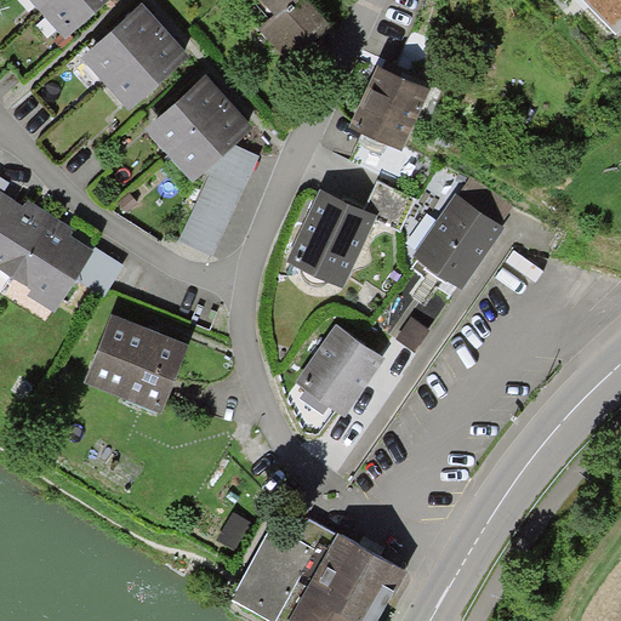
[(27,0),(40,15),(56,0),(27,0)]
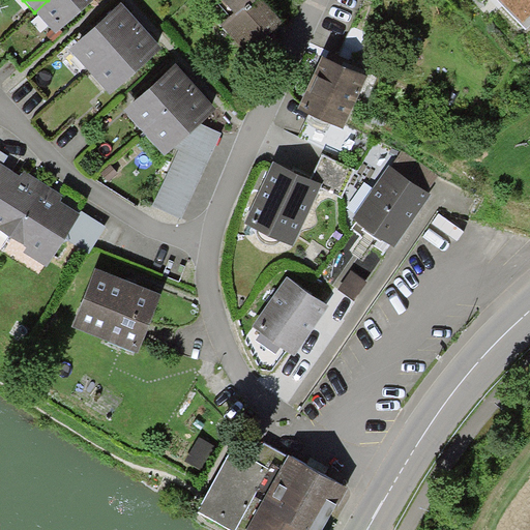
[(48,0),(34,12),(55,36),(94,0),(48,0)]
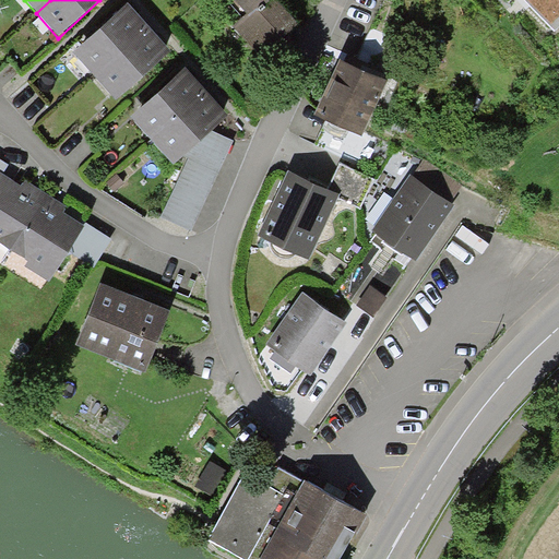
[(232,0),(246,14),(232,26),(263,62),(302,27),(278,0),(232,0)]
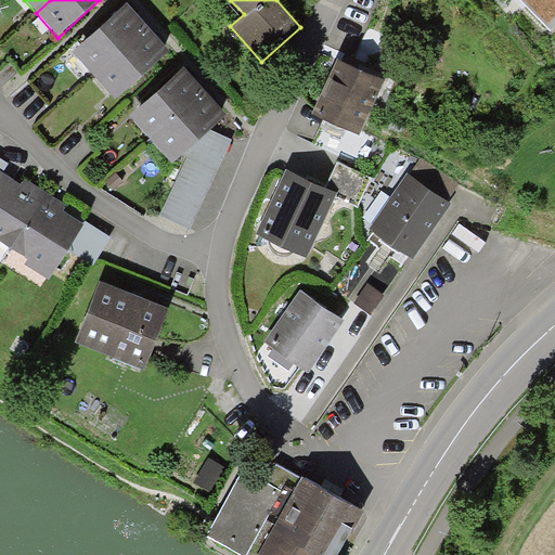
[(554,0),(518,0),(551,33),(554,27),(554,0)]
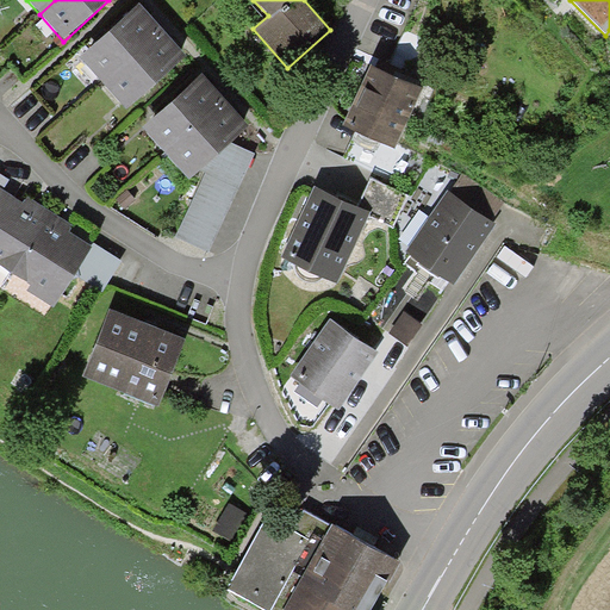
[(105,85),(162,33),(139,7),(81,60),(105,85)]
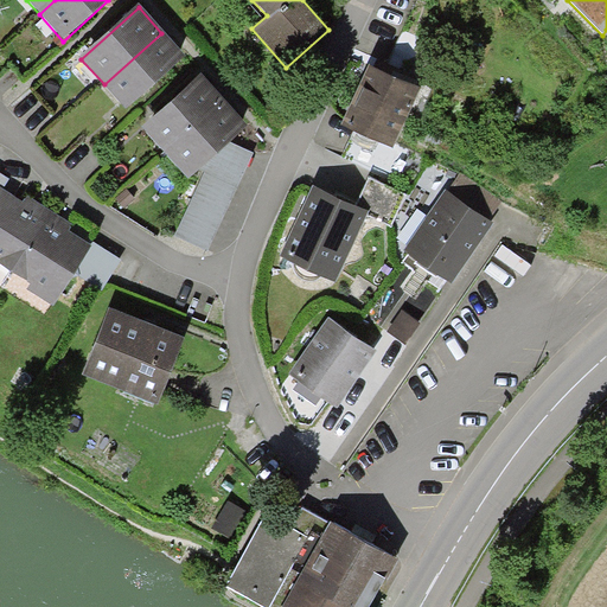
[(161,33),(104,84),(126,109),(184,58),(161,33)]
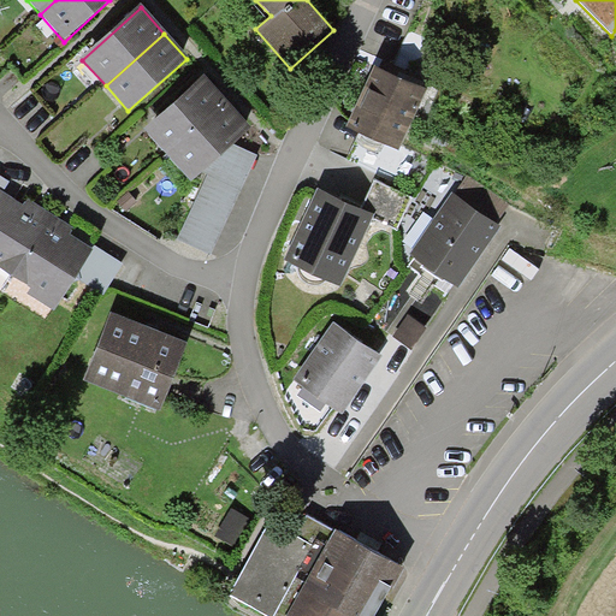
[(349,126),(398,150),(428,92),(379,67),(349,126)]
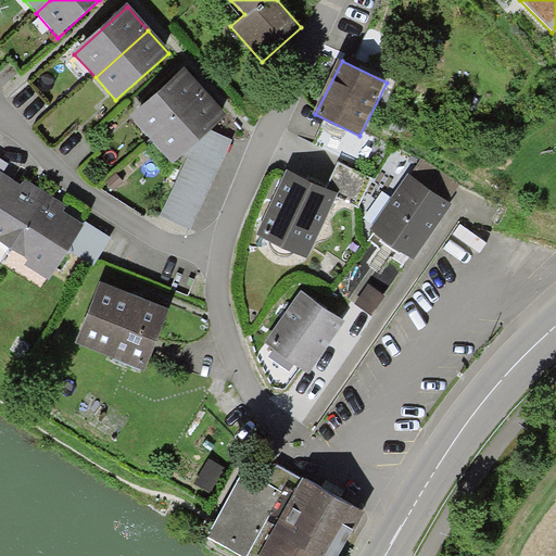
[(150,140),(206,92),(186,70),(131,116),(150,140)]
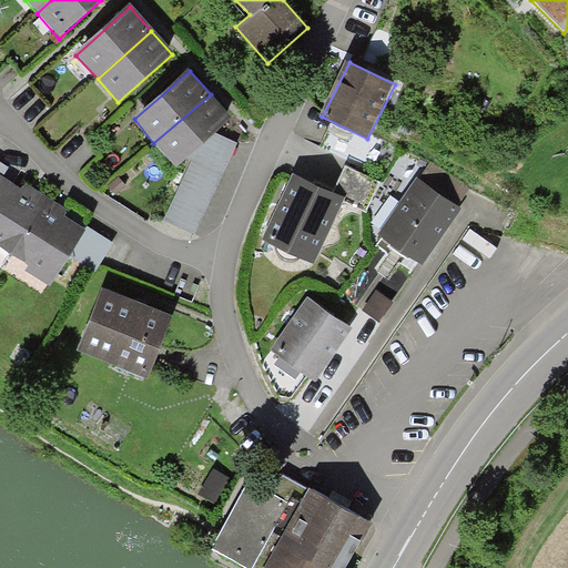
[(216,133),(232,120),(211,94),(153,143),(174,169),(189,156),(216,133)]
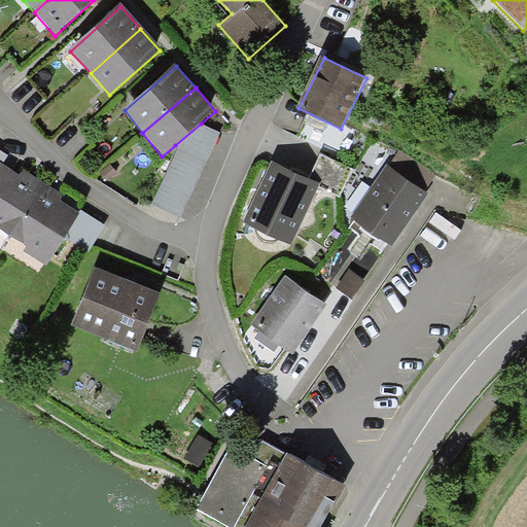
[(179,150),(153,205),(181,217),(219,133),(201,124),(175,145),(179,150)]
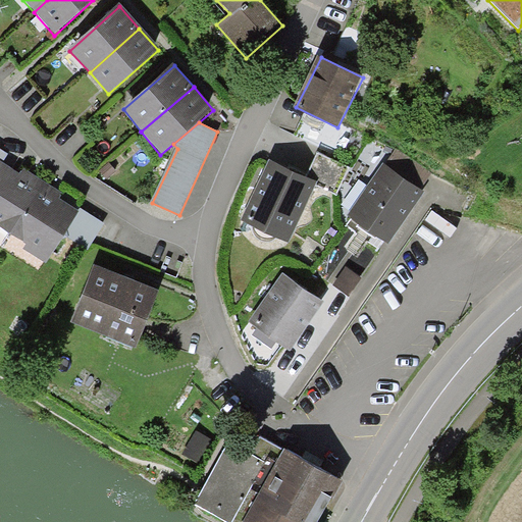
[(315,185),(337,196),(350,168),(316,152),(303,178),(271,163),(243,221),(288,243),(315,185)]
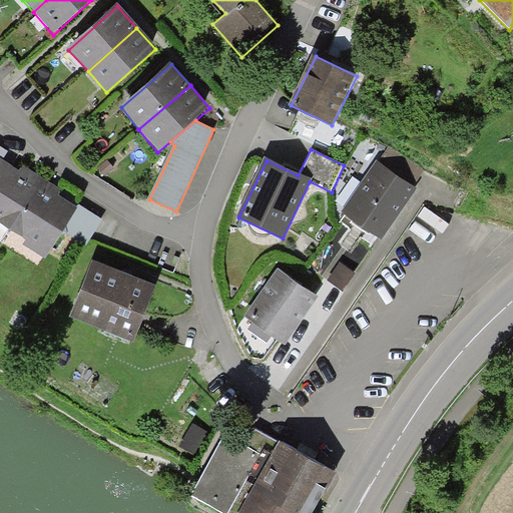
[(0,162),(0,222),(11,229),(42,181),(23,167),(19,174),(0,162)]
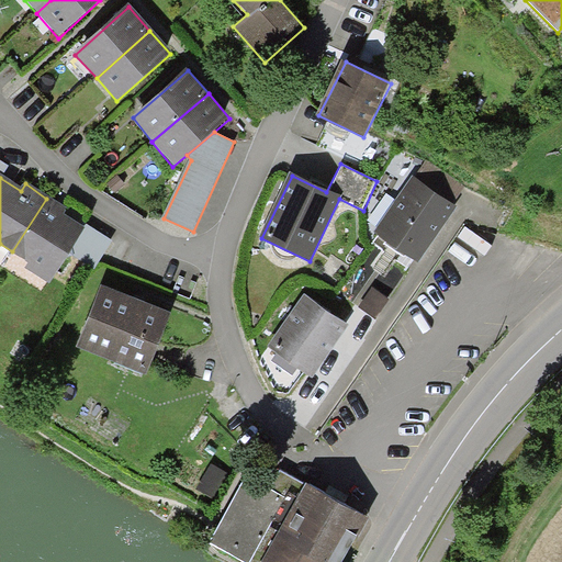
[(454,208),(415,179),(377,234),(415,261),(454,208)]
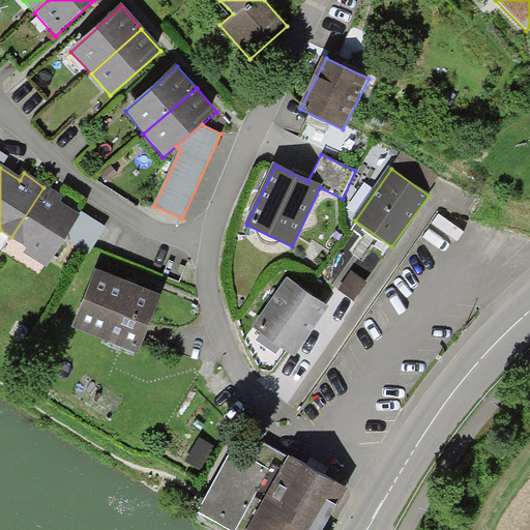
[(43,187),(11,237),(27,247),(24,253),(47,267),(65,237),(90,253),(107,228),(80,211),(78,214),(58,201),(60,198),(43,187)]
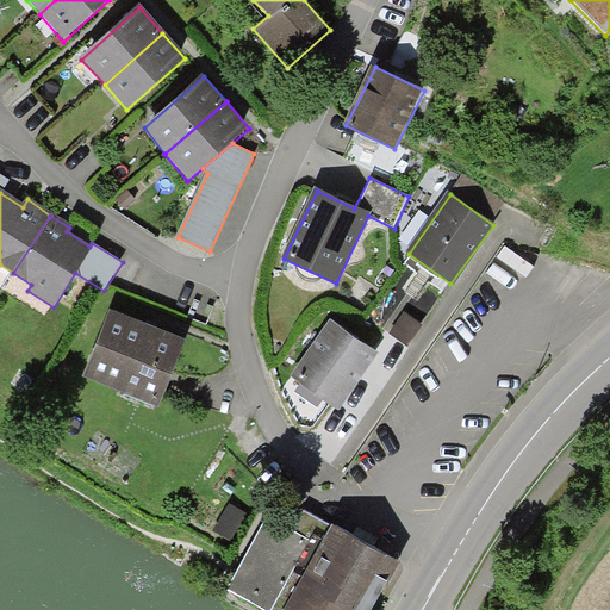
[(185,342),(113,313),(86,379),(159,408),(185,342)]
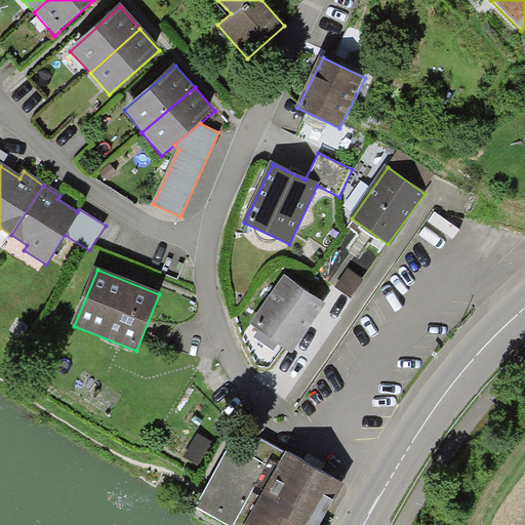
[(323,307),(286,280),(252,327),(290,354),(323,307)]
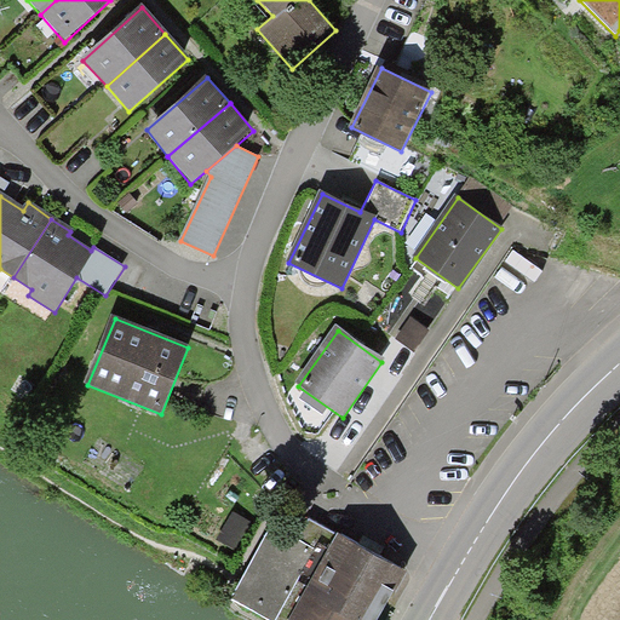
[(382,619),(408,575),(339,535),(336,540),(310,524),(298,545),(274,532),(233,601),(267,619),(382,619)]
